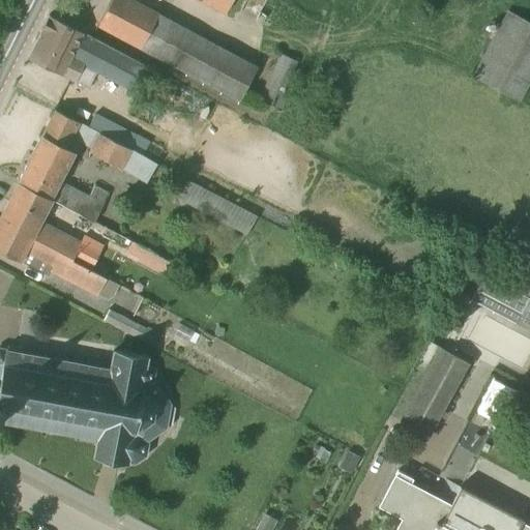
[(129,0),(110,0),(96,25),(238,101),(257,68),(129,0)]
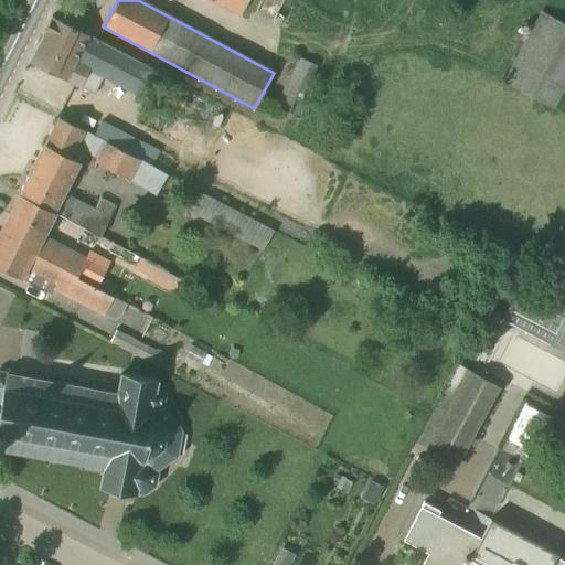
[(215,0),(241,12),(247,0),(215,0)]
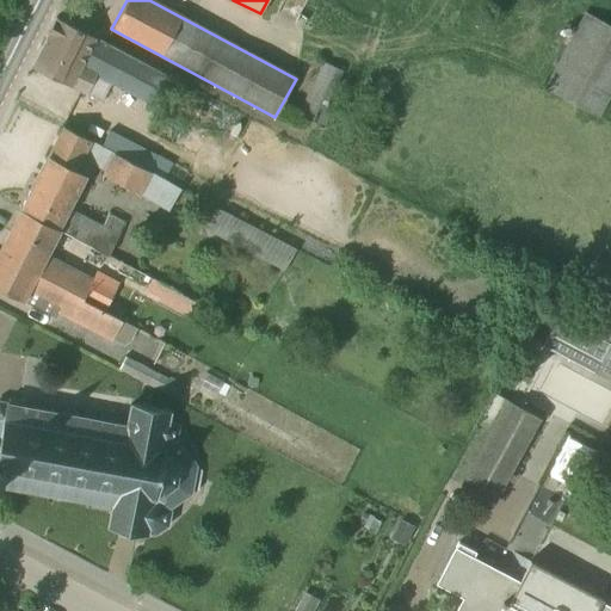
[(610,30),(581,14),(541,90),(597,119),(610,92),(610,30)]
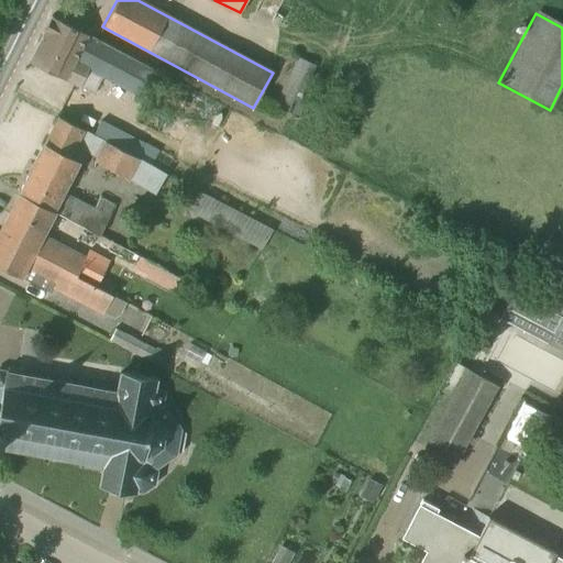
[(163,72),(89,34),(53,15),(30,62),(66,79),(81,87),(90,68),(106,76),(108,72),(152,94),(163,72)]
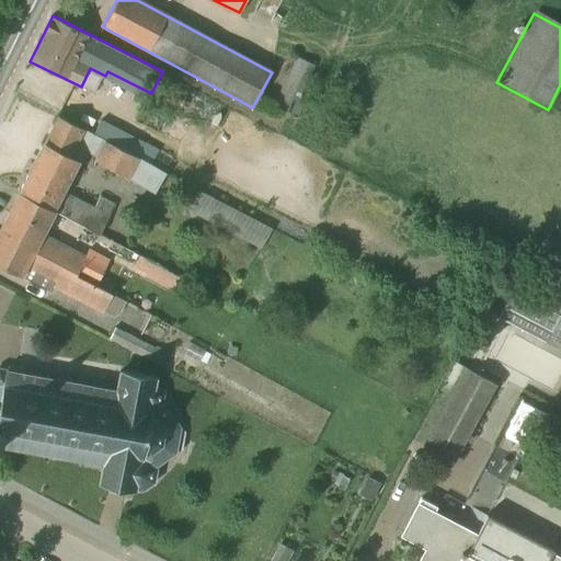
[(293,115),(315,66),(296,57),(285,81),(284,81),(275,101),(277,102),(275,107),(293,115)]
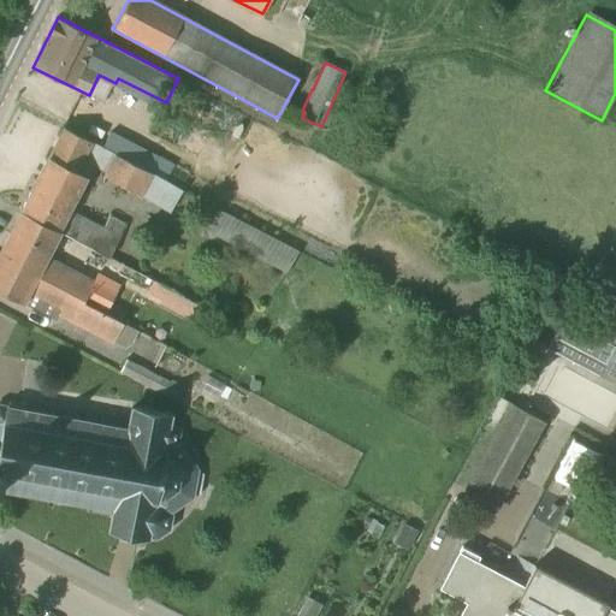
[(22,209),(61,230),(111,255),(128,223),(111,213),(105,227),(70,209),(89,173),(167,214),(178,193),(164,185),(166,181),(102,147),(64,128),(22,209)]
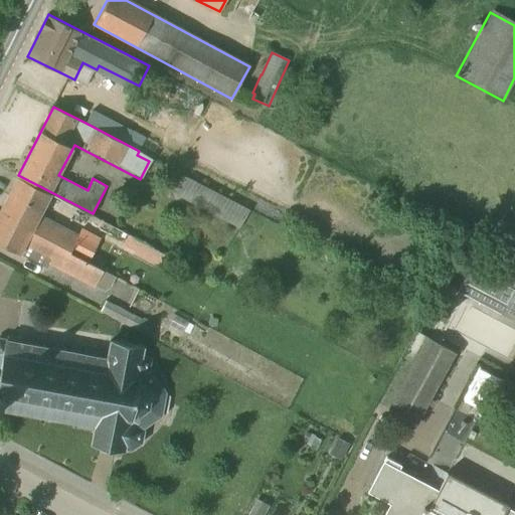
[(0,213),(7,218),(90,260),(102,236),(82,226),(78,234),(39,214),(51,192),(18,175),(0,209),(0,213)]
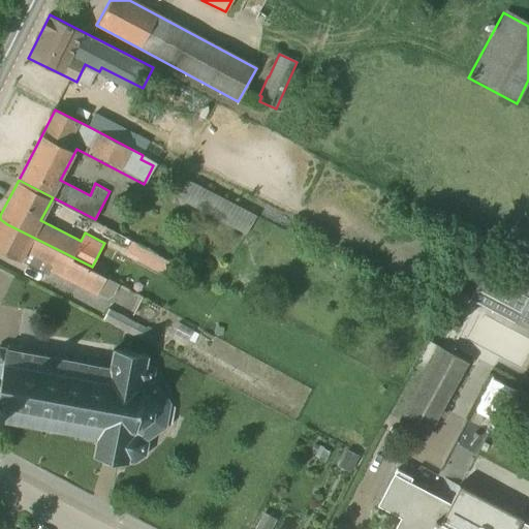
[(191,183),(182,201),(246,235),(255,215),(249,212),(193,184),(191,183)]
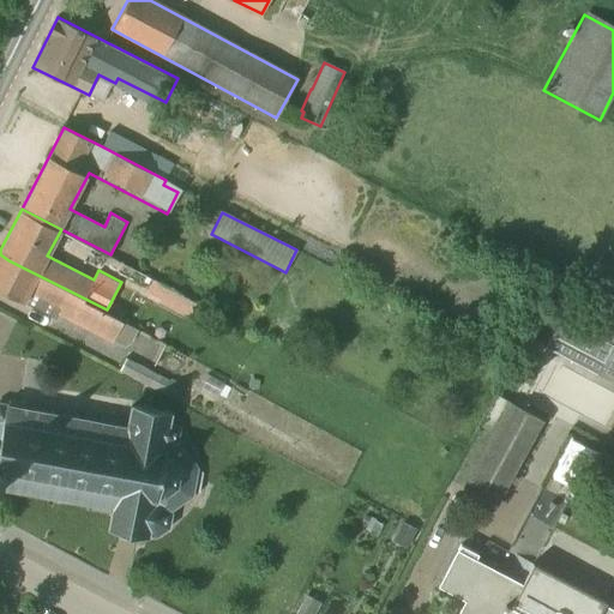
[(125,319),(107,309),(8,260),(0,254),(0,289),(56,319),(62,308),(76,315),(73,320),(114,341),(125,319)]
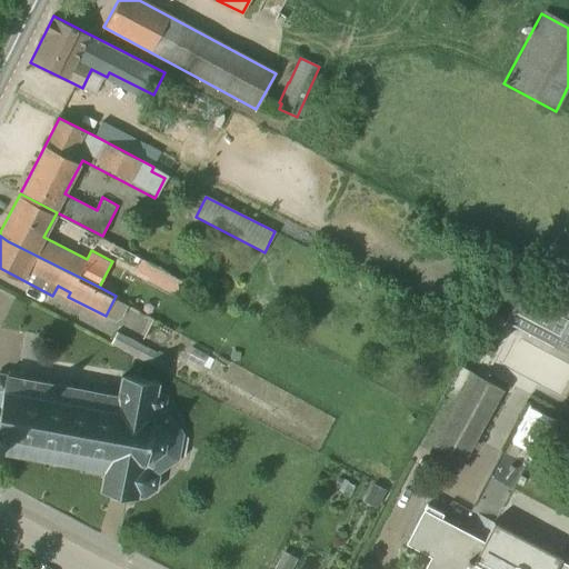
[(162,286),(169,273),(140,259),(135,271),(162,286)]
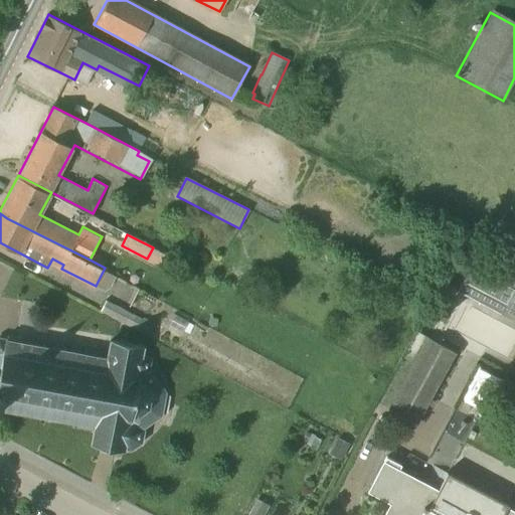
[(458,293),(502,316),(514,290),(514,279),(476,259),(458,293)]
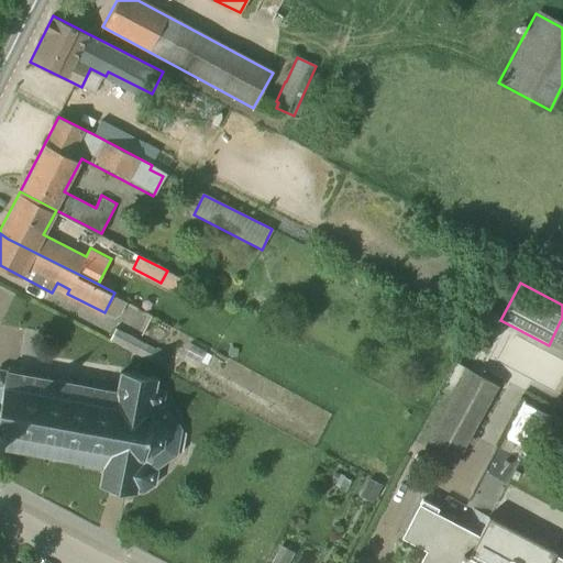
[(164,354),(117,329),(110,341),(157,366),(164,354)]
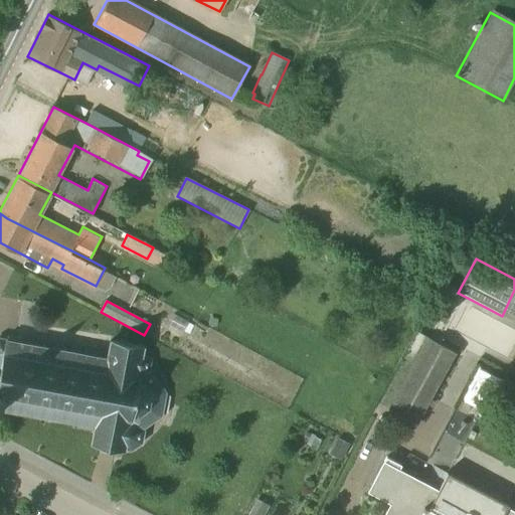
[(146,363),(134,351),(134,349),(111,344),(108,360),(103,359),(104,354),(91,352),(90,356),(87,356),(88,353),(84,352),(84,355),(64,352),(65,349),(63,348),(62,351),(43,348),(43,344),(41,344),(40,347),(21,343),(22,340),(21,340),(21,338),(16,338),(8,336),(8,337),(7,337),(6,341),(6,340),(5,340),(4,339),(3,339),(2,339),(1,339),(0,339),(0,338),(0,410),(7,412),(7,413),(12,414),(12,416),(25,418),(25,417),(77,426),(77,428),(94,432),(92,445),(102,447),(101,452),(113,454),(114,449),(124,451),(125,449),(132,451),(142,443),(144,432),(142,430),(160,417),(160,413),(165,414),(167,397),(162,397),(162,394),(155,387),(143,375),(146,363)]
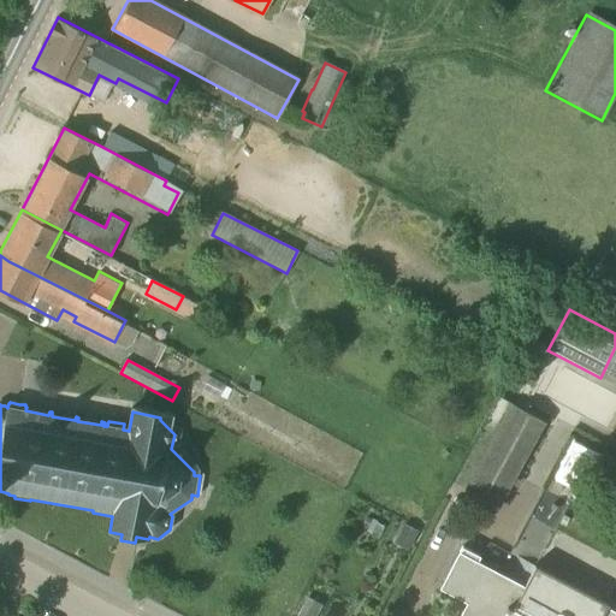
[(465,489),(499,507),(544,420),(509,403),(465,489)]
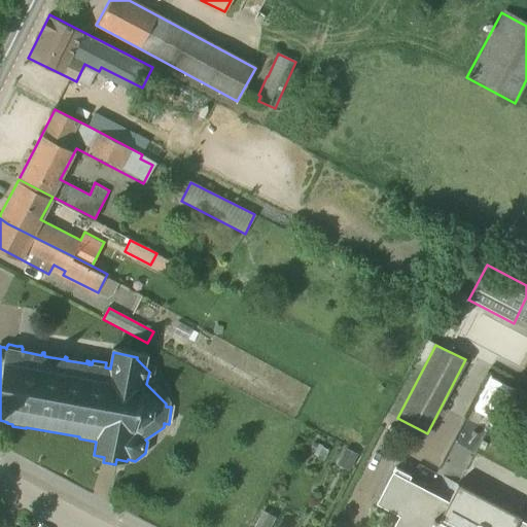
[(348,471),(357,455),(345,448),(336,465),(348,471)]
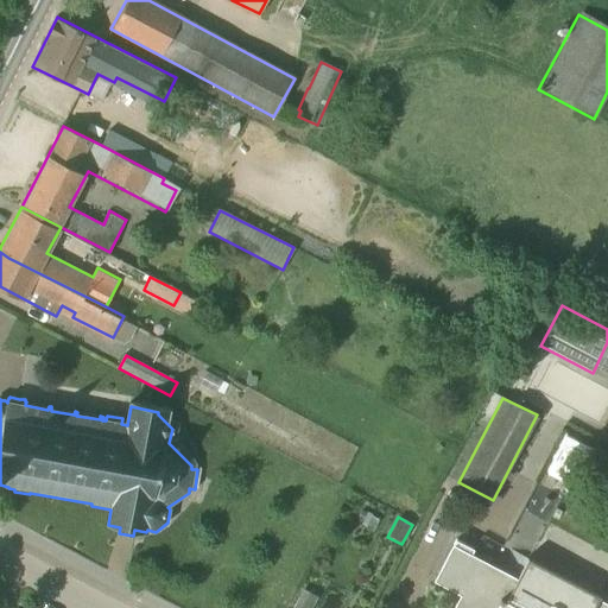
[(607,607),(607,603),(597,599),(597,597),(526,561),(517,580),(472,556),(474,550),(456,540),(454,545),(436,580),(463,593),(454,607),(607,607)]
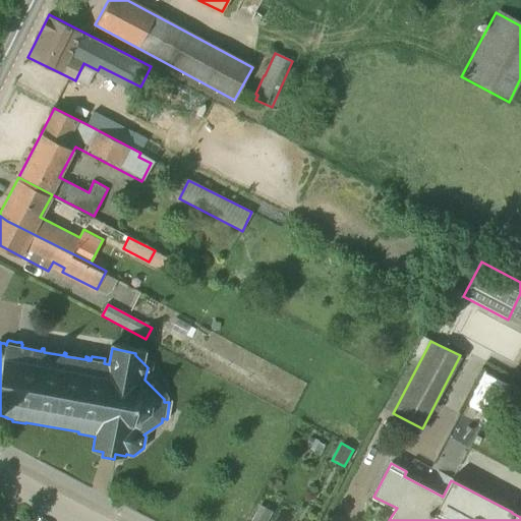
[(265,520),(271,512),(259,506),(250,520),(265,520)]
